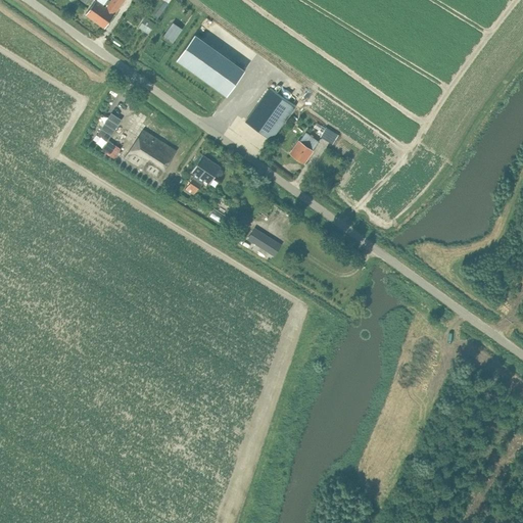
[(114,14),(124,0),(112,0),(110,3),(107,1),(103,6),(95,0),(85,14),(104,29),(114,14)]
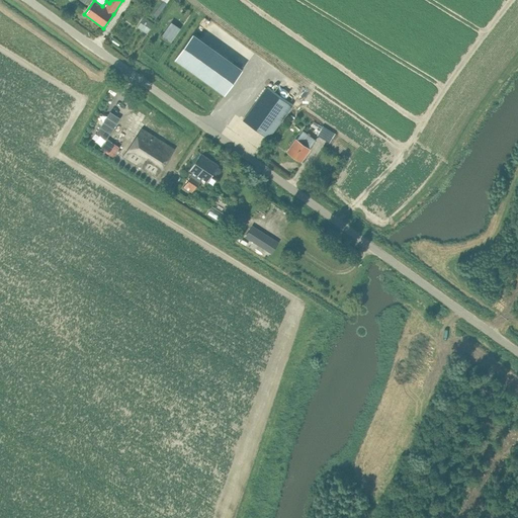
[(153,23),(160,14),(151,8),(144,17),(153,23)]
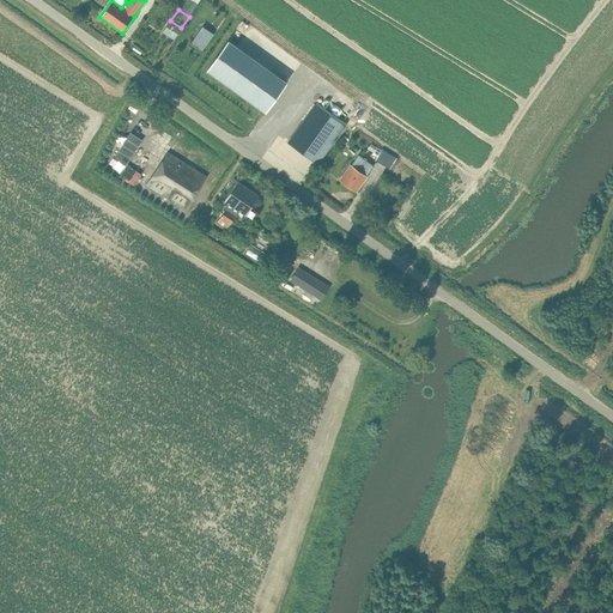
[(202,26),(190,43),(201,50),(207,42),(213,34),(202,26)]
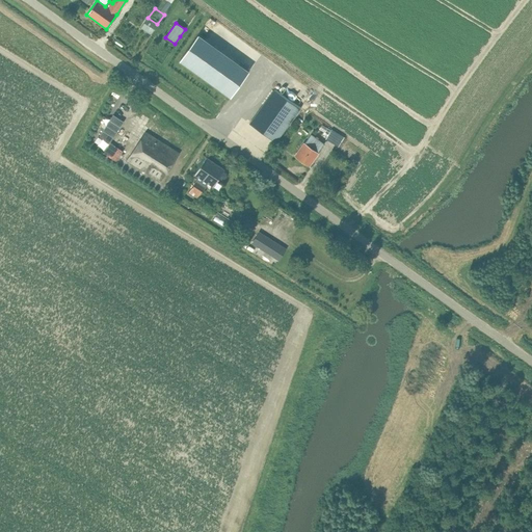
[(275,142),(282,134),(295,115),(299,109),(274,90),(269,97),(249,124),(275,142)]
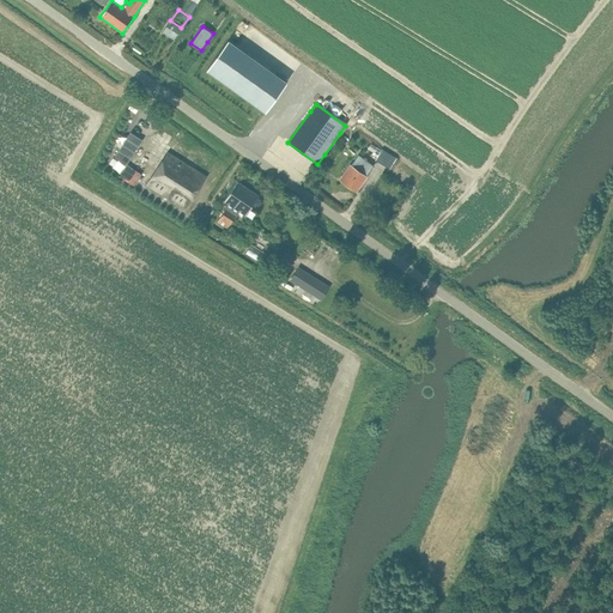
[(131,133),(115,157),(127,165),(143,140),(131,133)]
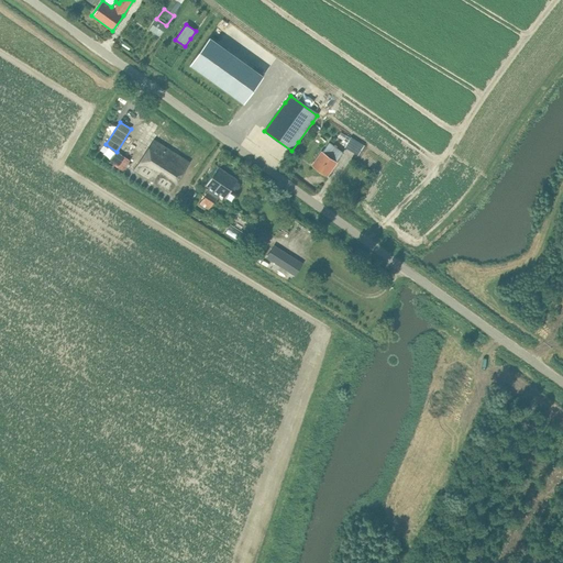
[(250,136),(254,131),(249,127),(244,133),(250,136)]
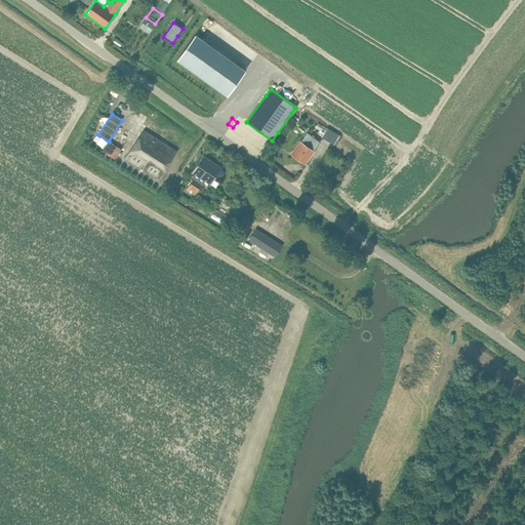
[(334,118),(329,128),(340,133),(346,124),(334,118)]
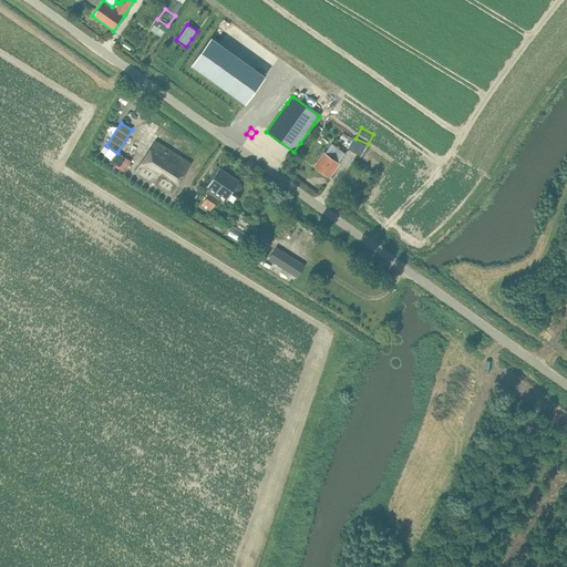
[(172,193),(186,169),(191,164),(171,151),(175,144),(155,131),(145,144),(151,147),(136,171),(172,193)]
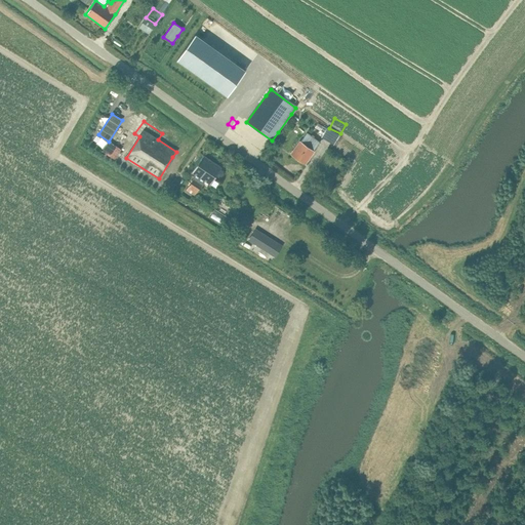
[(330,142),(335,133),(327,128),(322,136),(330,142)]
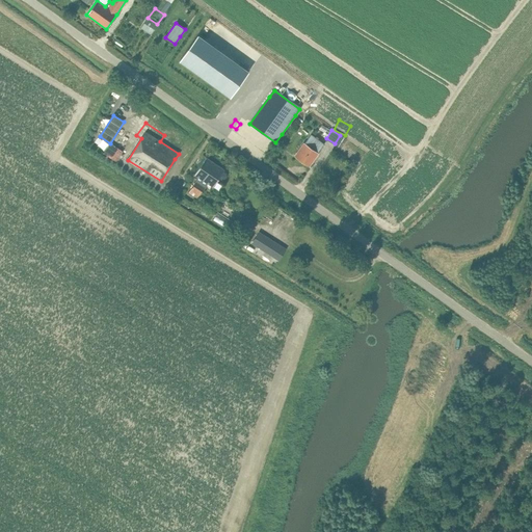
[(309,166),(315,158),(321,148),(324,143),(311,134),(308,138),(301,148),(295,156),(309,166)]
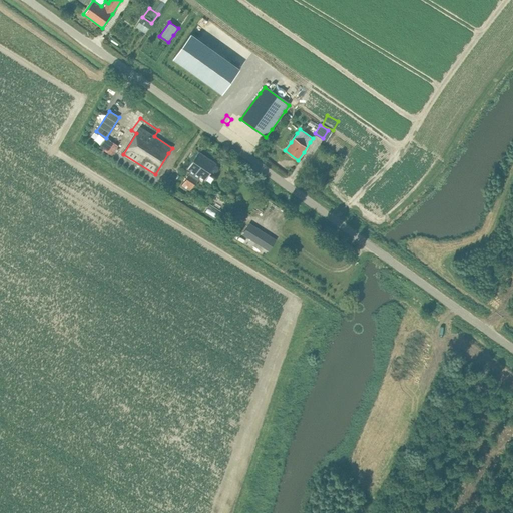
[(248,131),(244,138),(258,146),(262,139),(248,131)]
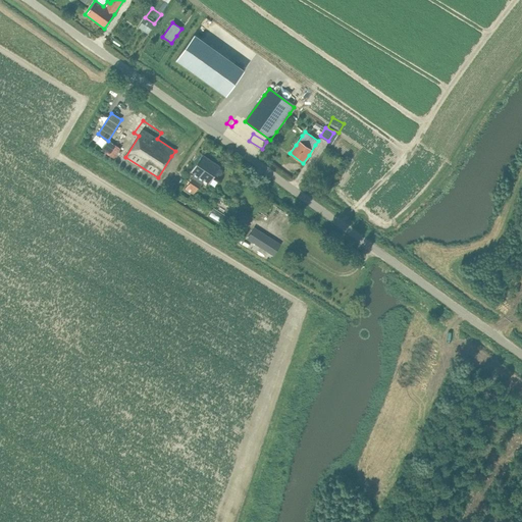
[(209,153),(224,163),(228,157),(213,147),(209,153)]
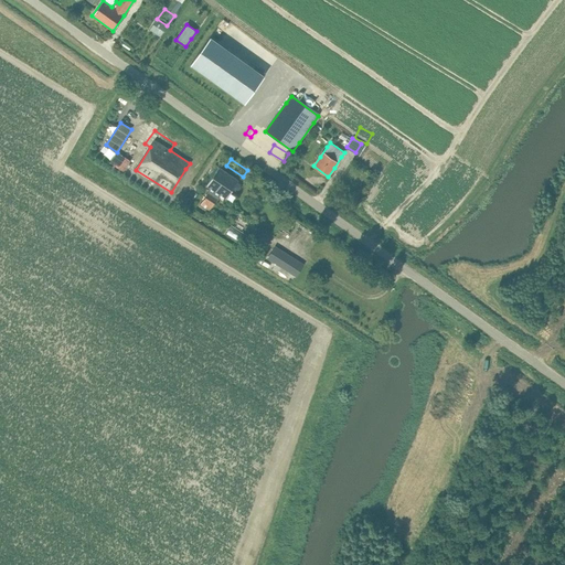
[(366,161),(363,170),(369,172),(372,163),(366,161)]
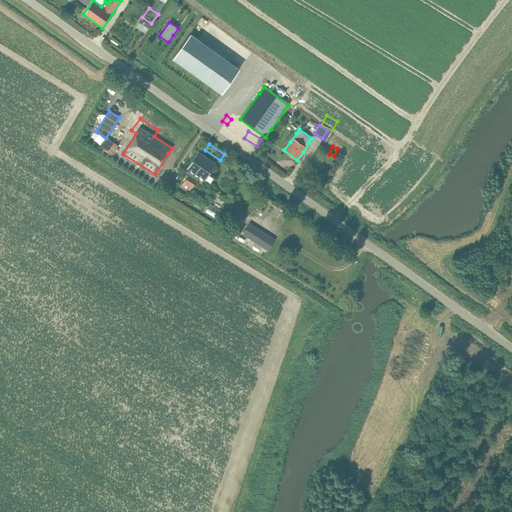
[(198,151),(192,160),(187,167),(196,174),(193,178),(188,174),(183,183),(191,188),(199,176),(205,179),(211,171),(214,173),(216,172),(218,170),(217,167),(215,165),(216,163),(198,151)]
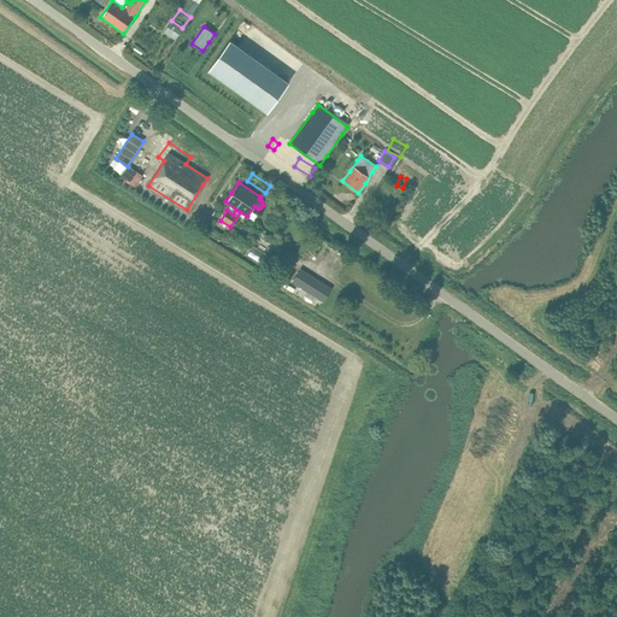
[(265,253),(253,246),(247,256),(268,269),(270,264),(278,269),(283,262),(274,256),(276,252),(269,247),(265,253)]
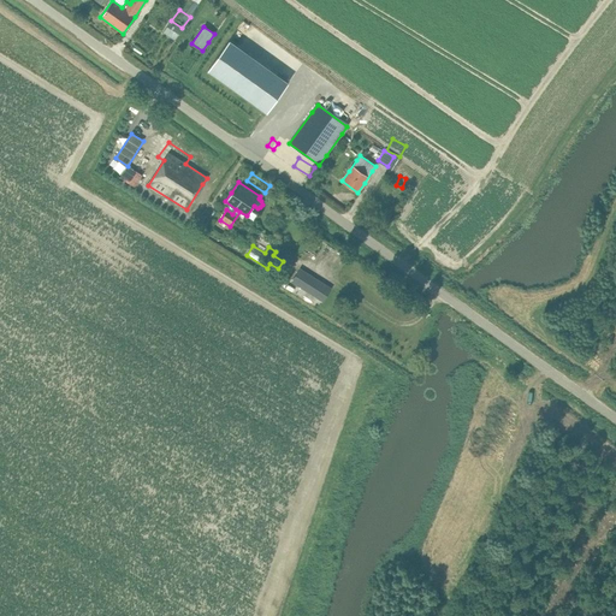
[(300,270),(292,282),(323,301),(330,289),(300,270)]
